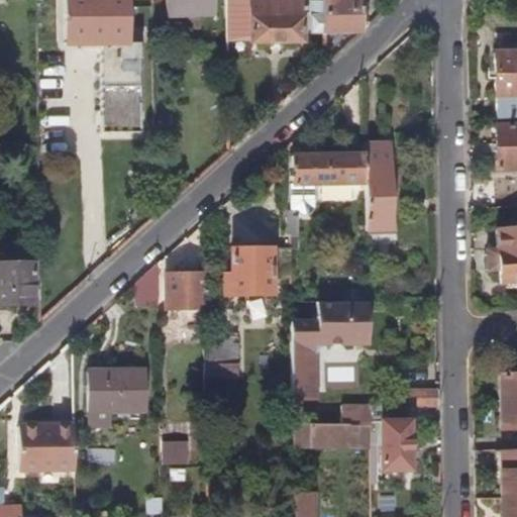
[(34,0),(35,9),(48,8),(47,0),(34,0)]
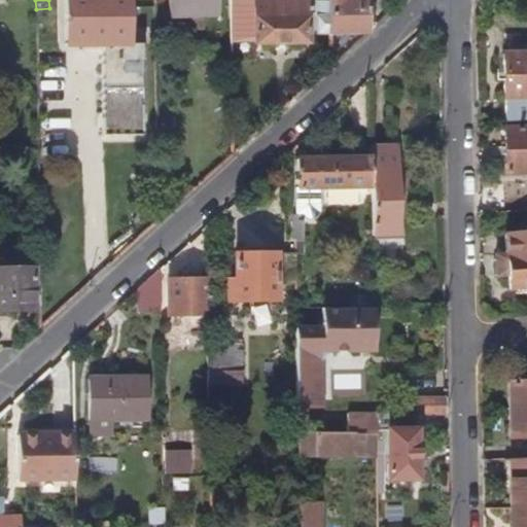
[(141,137),(139,42),(127,42),(126,0),(61,0),(63,45),(100,44),(102,137),(141,137)]
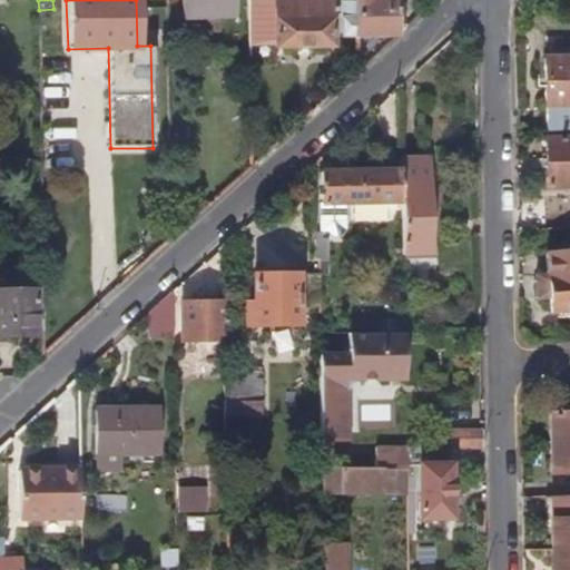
[(217,19),(233,18),(233,0),(179,0),(180,20),(196,19),(197,31),(217,31),(217,19)]
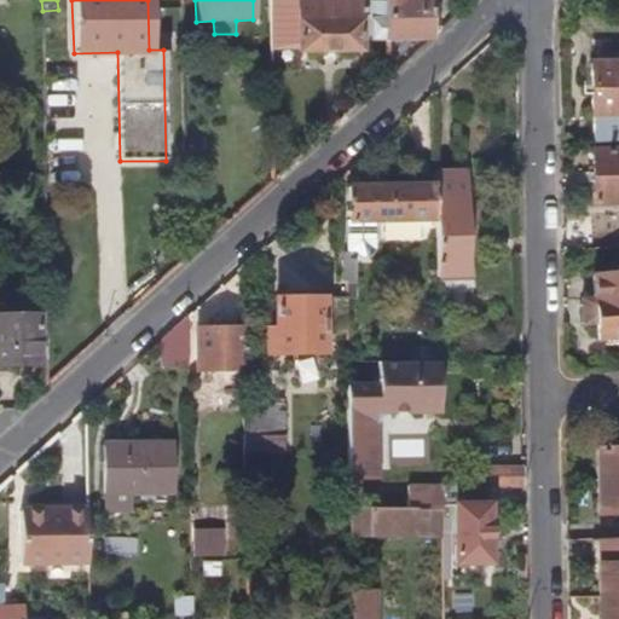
[(435,34),(435,0),(383,0),(385,21),(385,40),(385,44),(427,42),(435,34)]
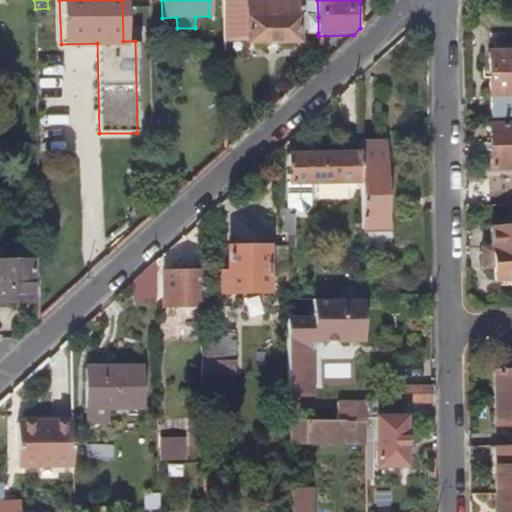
[(297,43),(297,10),(297,4),(241,4),(241,44),(245,44),(297,43)]
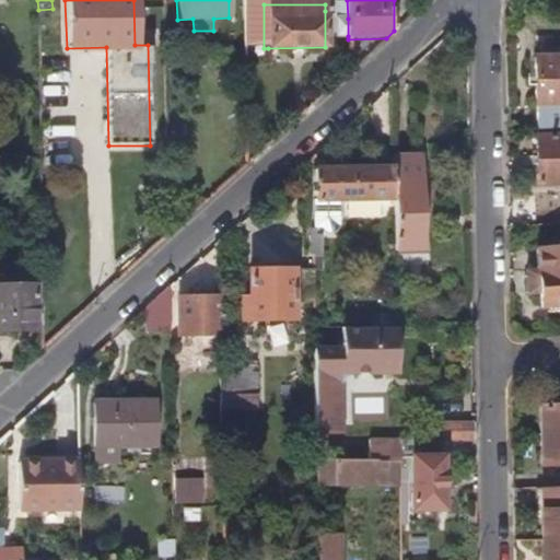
[(348,36),(348,19),(336,19),(336,36),(348,36)]
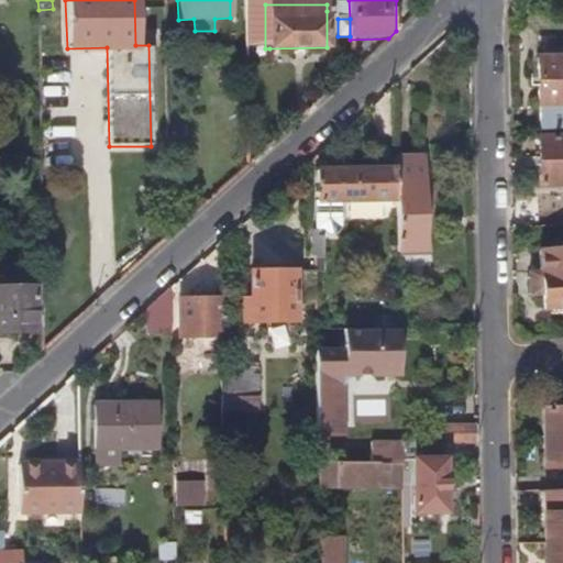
[(562,59),(536,61),(537,132),(562,130),(562,59)]
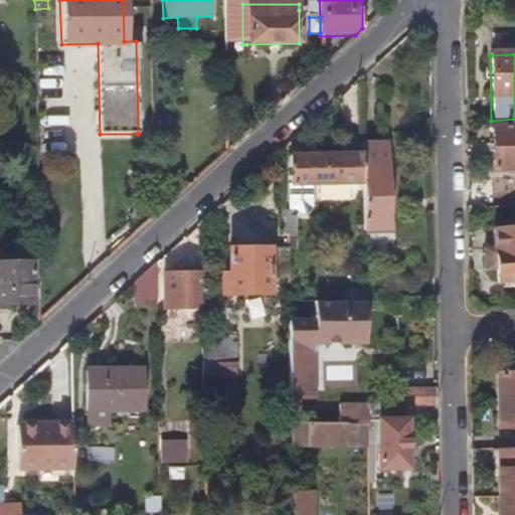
[(514,172),(514,127),(492,128),(493,173),(514,172)]
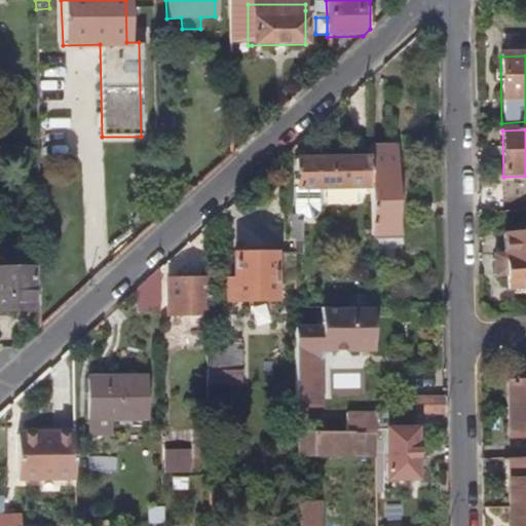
[(398,235),(397,148),(369,148),(369,151),(370,159),(370,187),(370,235),(398,235)]
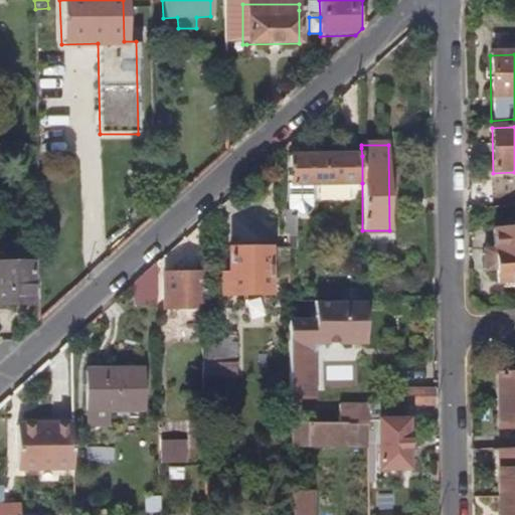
[(362,183),(362,156),(288,157),(288,169),(289,209),(306,209),(306,183),(362,183)]
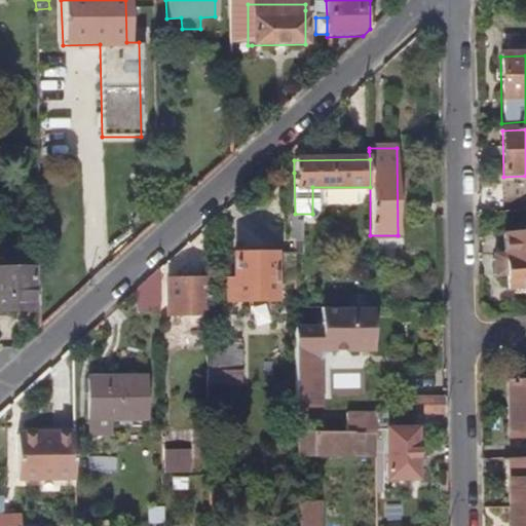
[(299,242),(299,221),(293,220),(293,213),(286,213),(286,239),(294,239),(294,243),(299,242)]
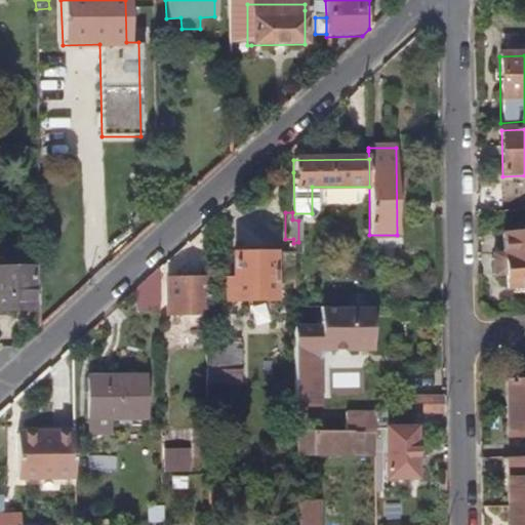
[(524,230),(501,232),(502,251),(491,251),(492,273),(503,272),(505,286),(523,285),(523,294),(524,293),(524,230)]
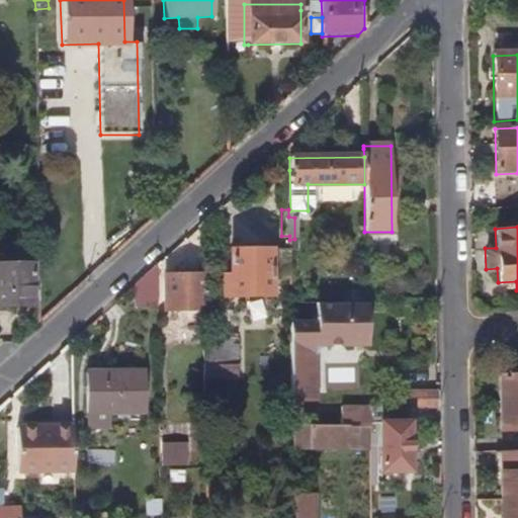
[(271,297),(271,273),(288,273),(289,250),(230,251),(231,275),(224,276),(224,297),(271,297)]
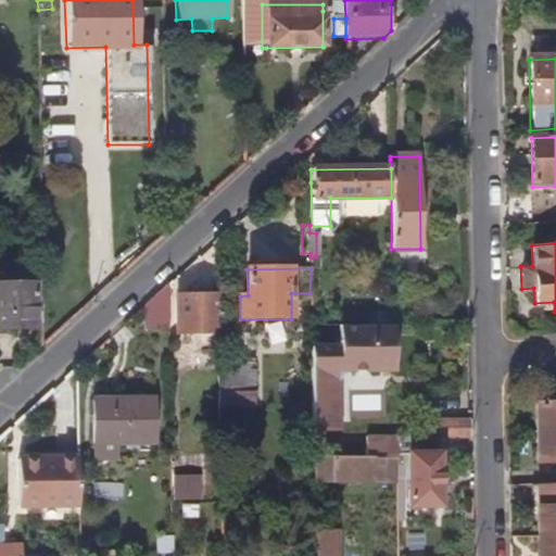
[(0,330),(37,329),(37,282),(0,282),(0,330)]
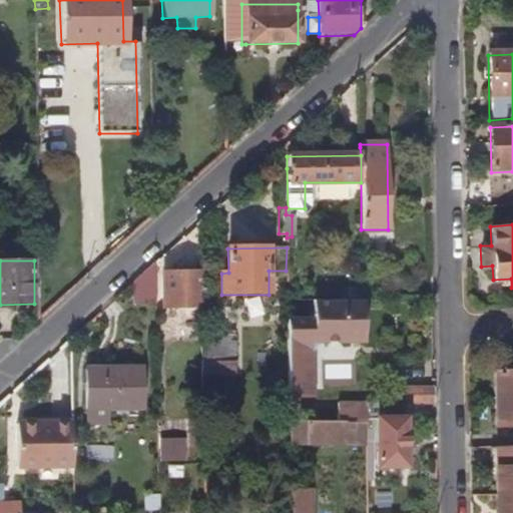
[(155,307),(154,263),(131,284),(131,308),(155,307)]
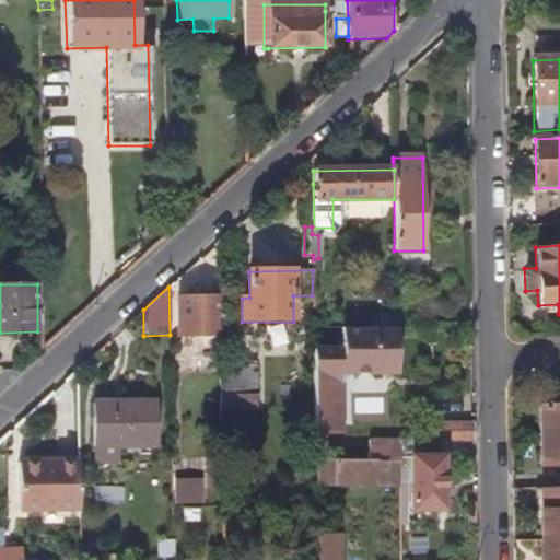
[(219,335),(218,296),(179,298),(179,335),(219,335)]
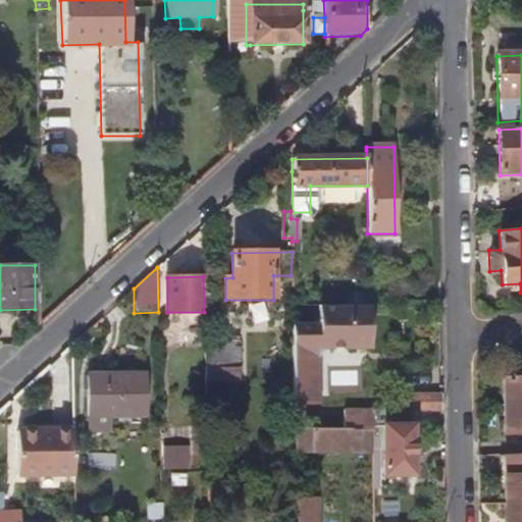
[(316,405),(316,360),(325,346),(369,348),(370,306),(368,306),(312,305),(312,325),(291,326),(291,340),(291,429),(301,429),(301,405),(316,405)]
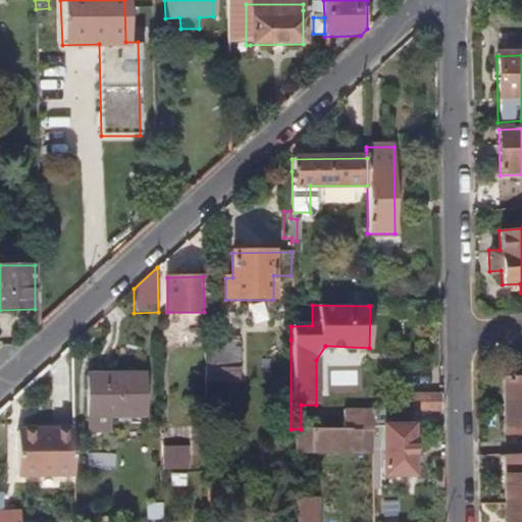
[(241,381),(240,340),(204,341),(205,382),(241,381)]
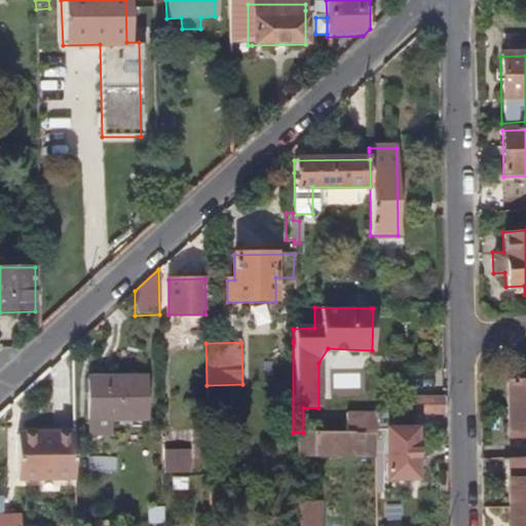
[(360,386),(359,374),(337,375),(337,387),(360,386)]
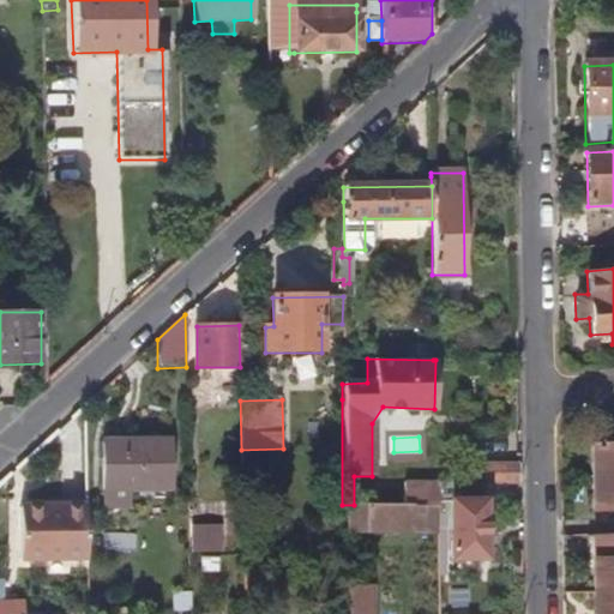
[(174,492),(174,443),(103,444),(104,492),(130,492),(174,492)]
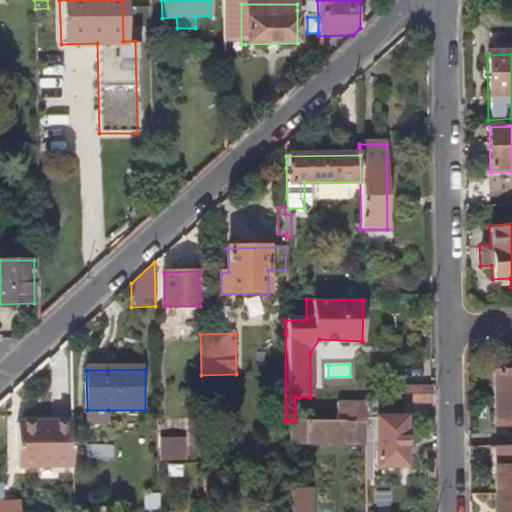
[(511,398),(511,370),(492,371),(492,398),(511,398)]
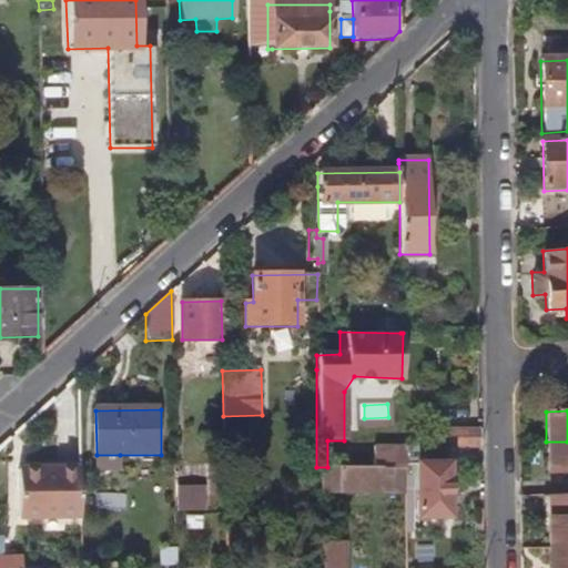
[(479,444),(479,425),(447,426),(447,444),(479,444)]
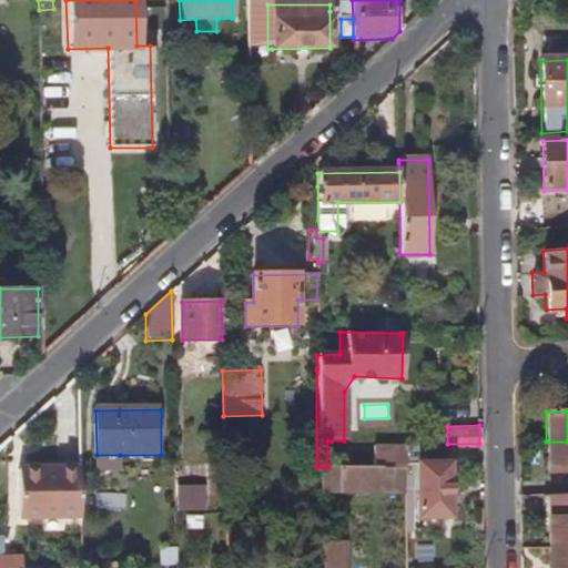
[(567,470),(567,442),(546,442),(547,472),(567,470)]
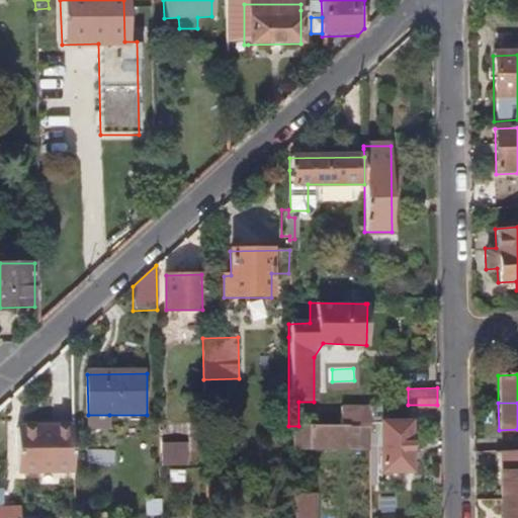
[(407,420),(407,405),(380,406),(380,421),(407,420)]
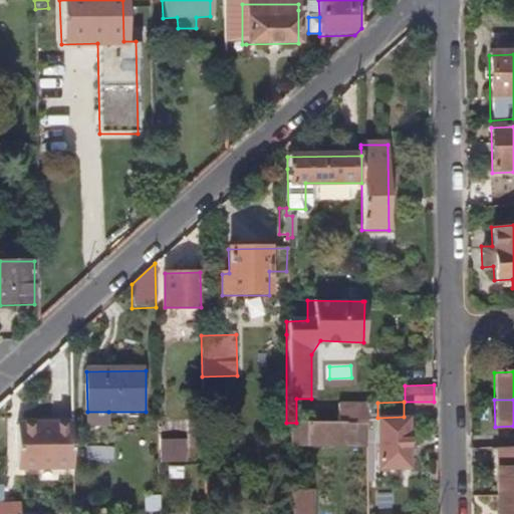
[(366,419),(366,403),(335,403),(336,422),(343,421),(366,421),(366,419)]
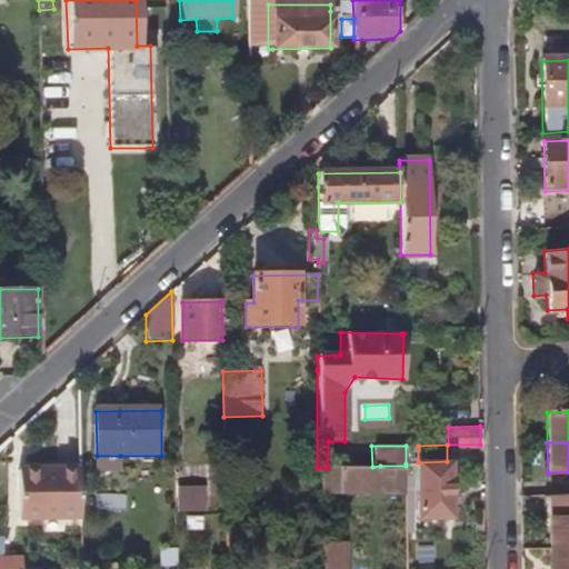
[(447,517),(447,461),(418,462),(418,446),(406,446),(406,463),(416,463),(416,485),(416,518),(447,517)]
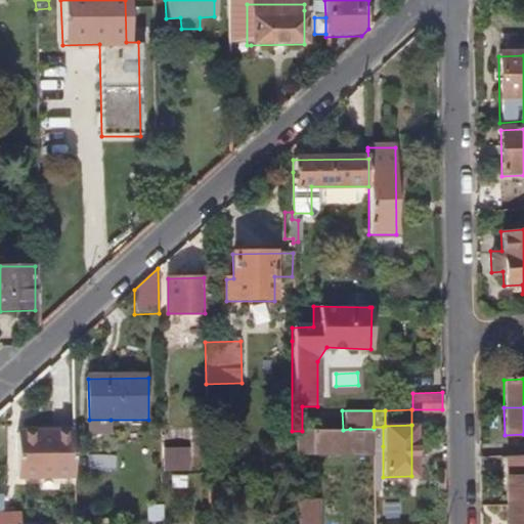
[(111,435),(111,420),(89,420),(90,435),(111,435)]
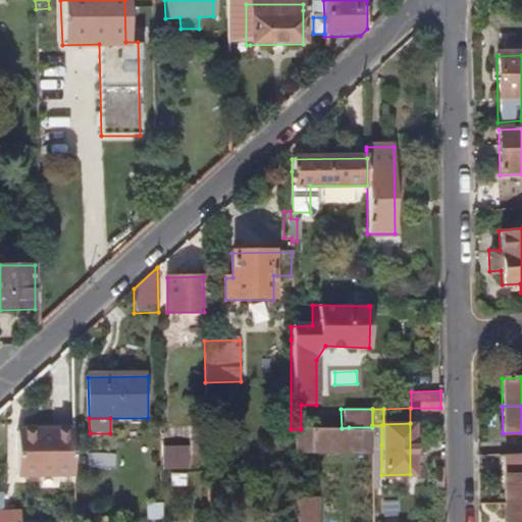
[(381,445),(381,425),(372,425),(372,427),(372,446),(381,445)]
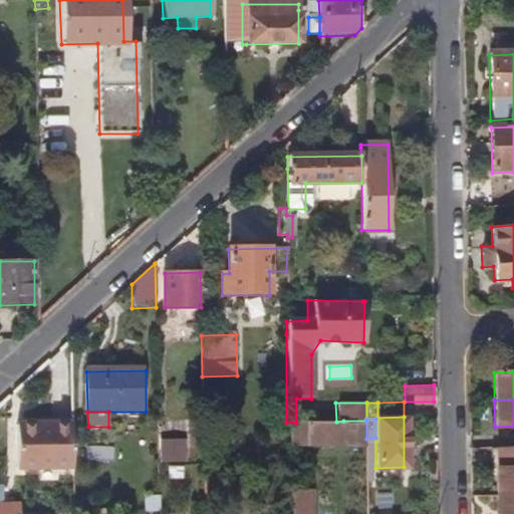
[(343,441),(343,421),(336,422),(302,422),(303,443),(343,441)]
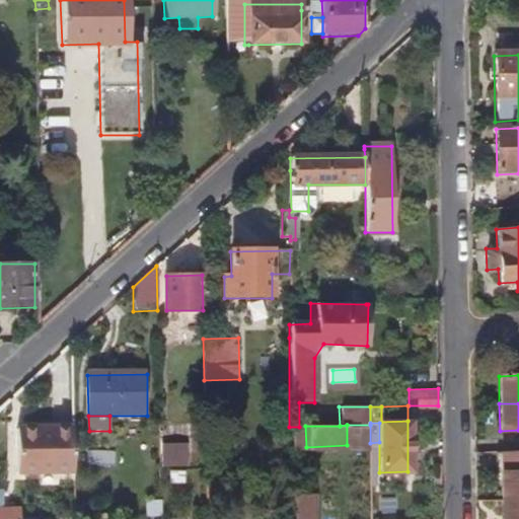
[(306,447),(305,426),(299,427),(289,427),(290,447),(306,447)]
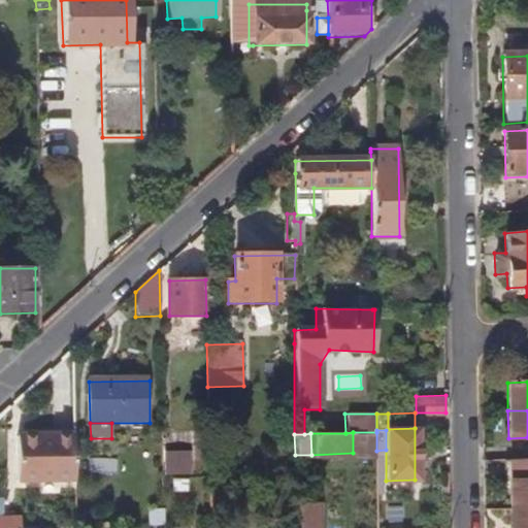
[(75,483),(75,440),(75,437),(17,438),(18,484),(75,483)]
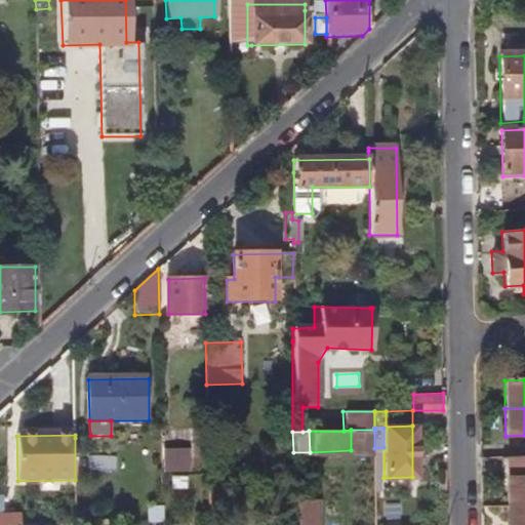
[(190,447),(160,447),(160,473),(190,472),(190,447)]
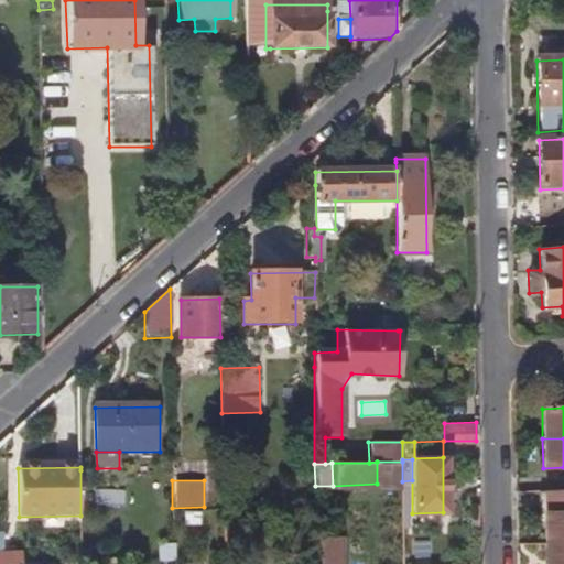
[(563,541),(563,488),(545,489),(545,542),(563,541)]
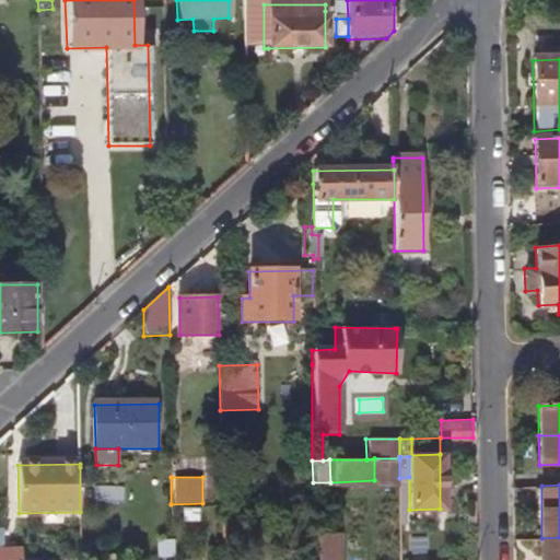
[(200,517),(200,508),(185,508),(185,517),(200,517)]
